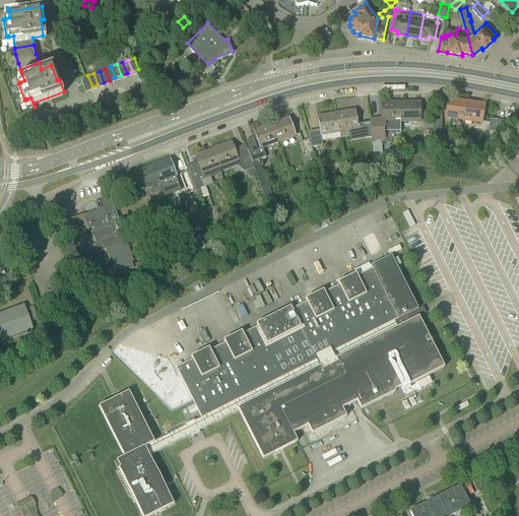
[(86,88),(92,86),(87,75),(82,77),(86,88)]
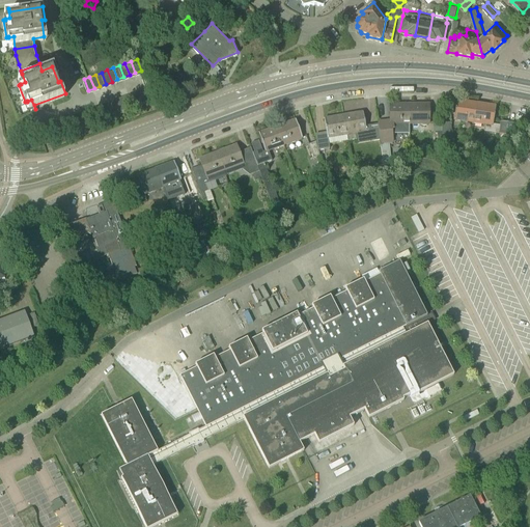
[(141,88),(145,99),(150,96),(146,86),(141,88)]
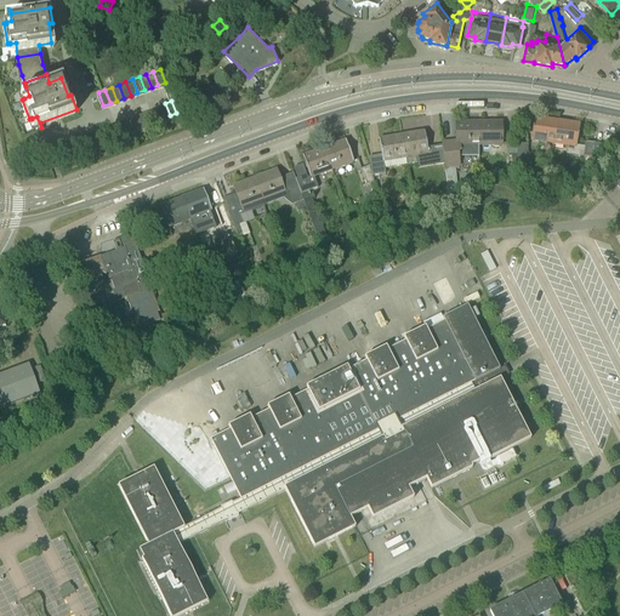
[(163,118),(170,115),(165,103),(158,106),(163,118)]
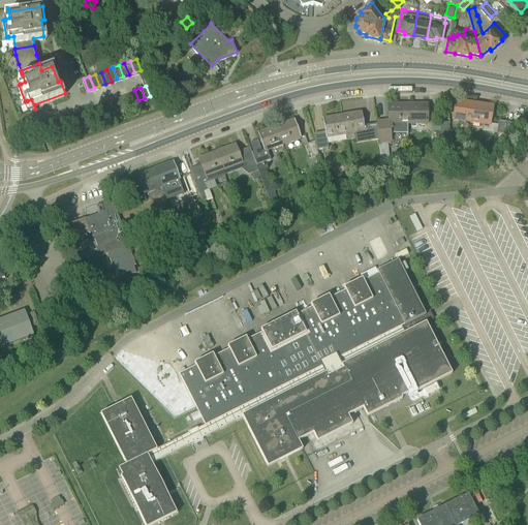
[(132,103),(138,100),(134,90),(128,92),(132,103)]
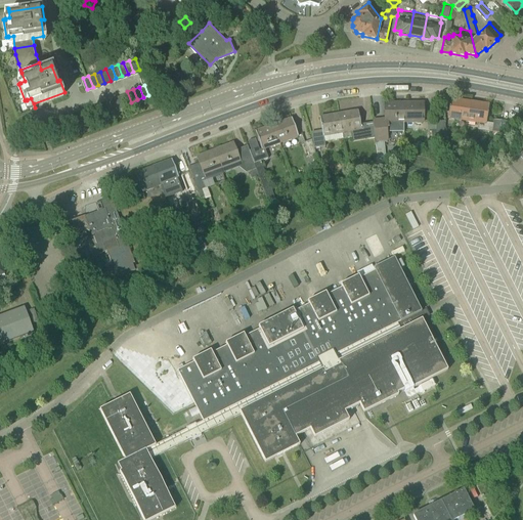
[(126,104),(131,102),(127,91),(122,94),(126,104)]
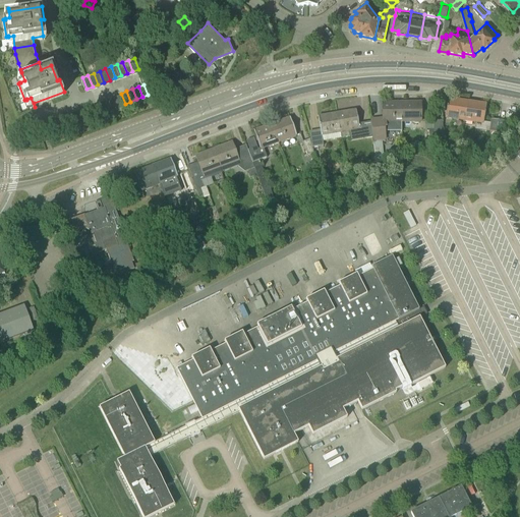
[(119,106),(125,104),(121,94),(115,96),(119,106)]
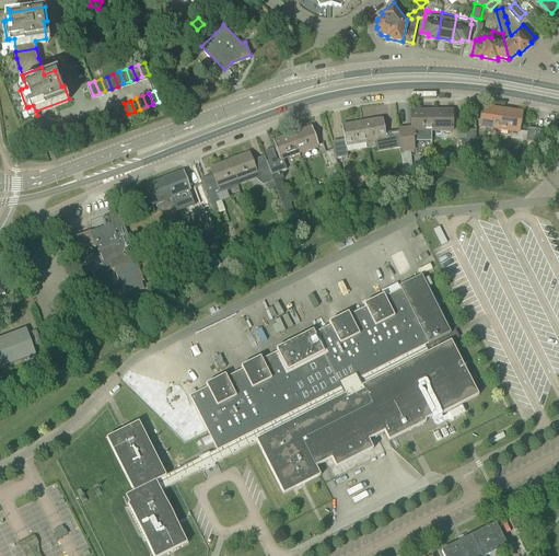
[(121,116),(128,114),(124,103),(118,105),(121,116)]
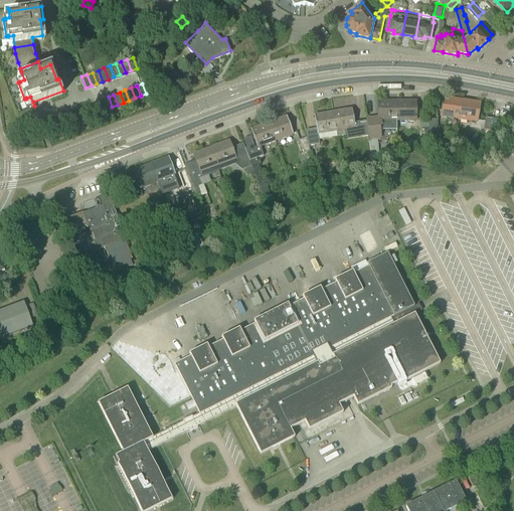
[(460,117),(463,98),(444,95),(441,114),(460,117)]
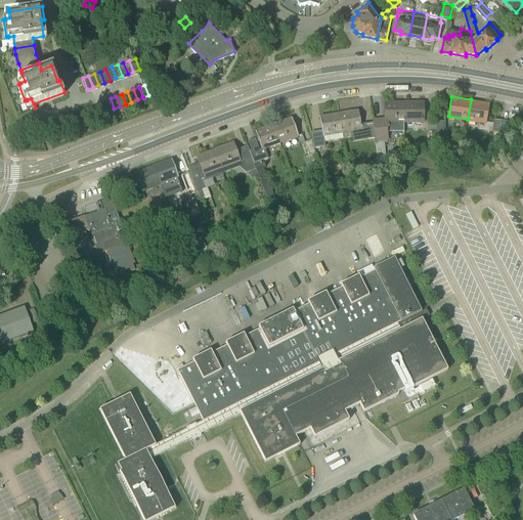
[(109,111),(114,109),(111,98),(104,100),(109,111)]
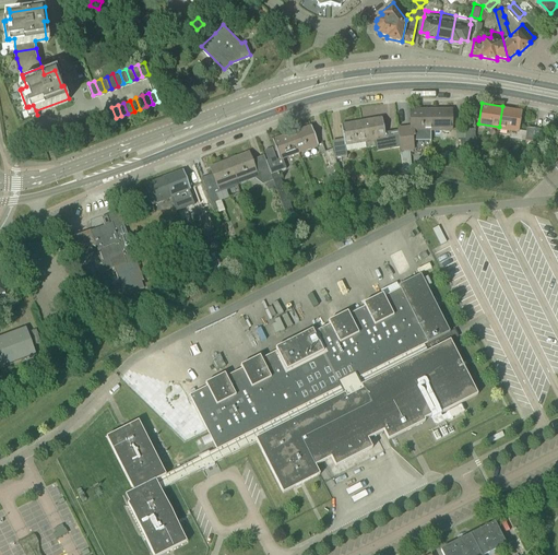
[(502,106),(499,127),(512,128),(511,134),(530,138),(527,140),(534,146),(541,139),(543,126),(527,124),(527,128),(520,127),(522,109),(502,106)]
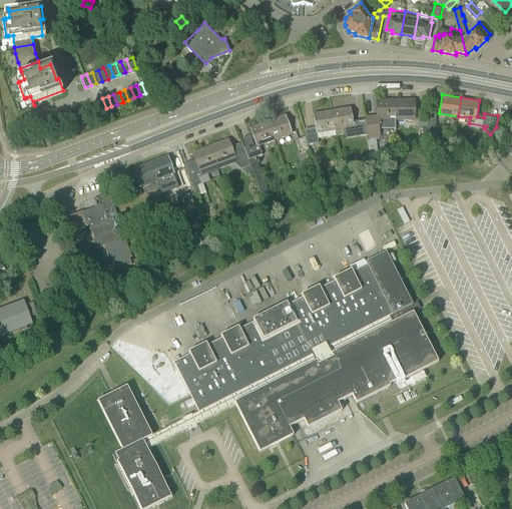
[(100,110),(106,108),(102,98),(96,100),(100,110)]
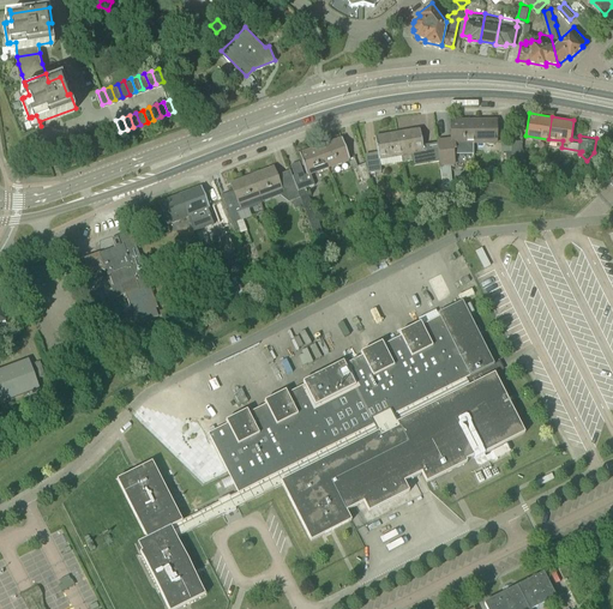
[(474,140),(475,140),(474,118),(451,118),(452,136),(438,138),(440,163),(451,162),(456,161),(455,152),(455,140),(460,140),(474,140)]
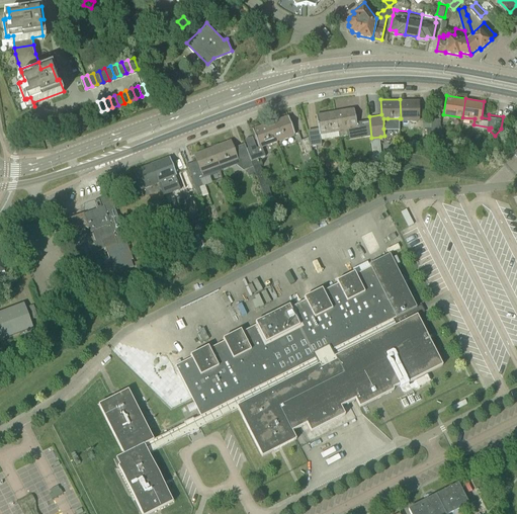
[(400,99),(401,118),(420,117),(419,99),(400,99)]
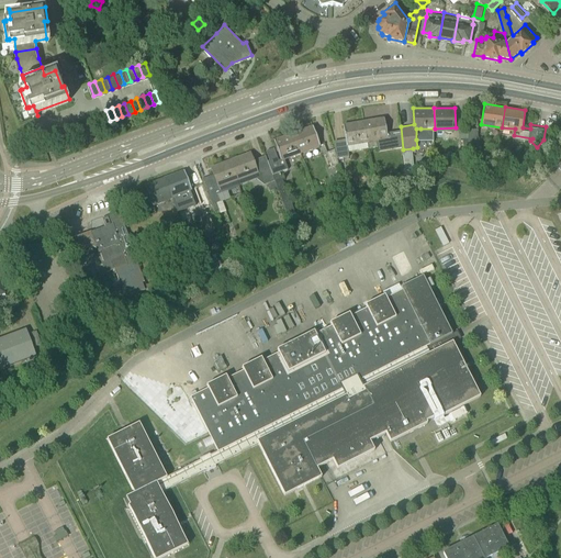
[(104,123),(110,121),(105,110),(100,112),(104,123)]
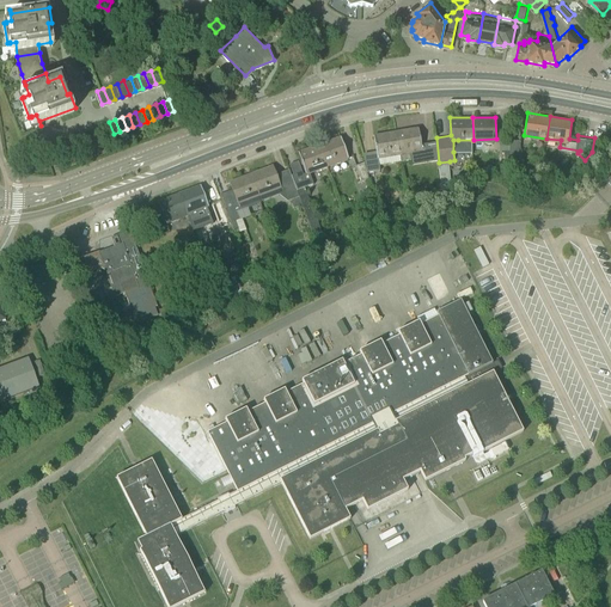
[(107,136),(114,134),(109,122),(102,124),(107,136)]
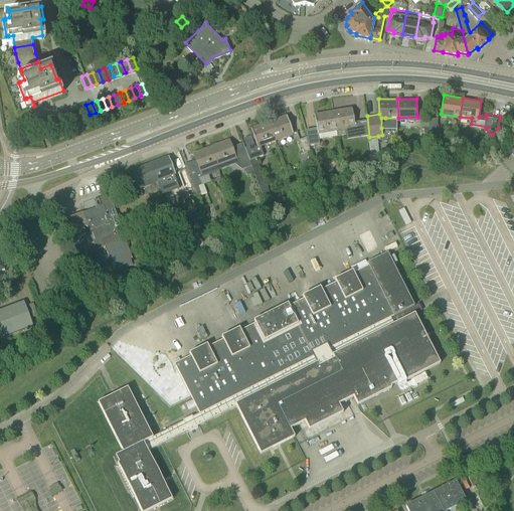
[(83,117),(90,115),(86,105),(79,107),(83,117)]
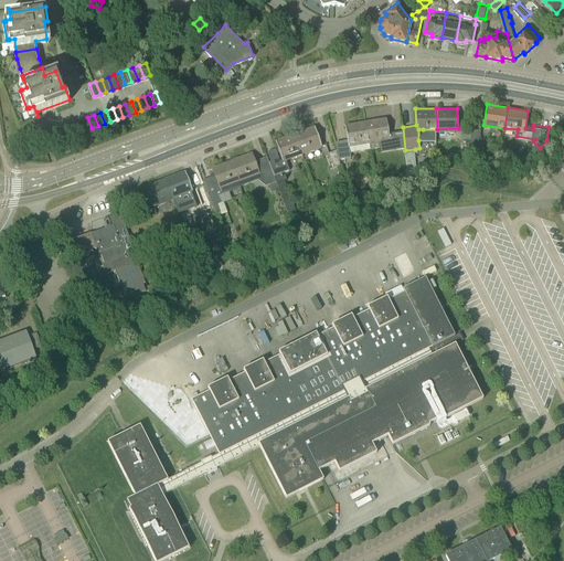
[(370,140),(371,147),(381,145),(380,139),(391,138),(391,140),(404,138),(402,125),(389,127),(387,116),(366,120),(370,140)]
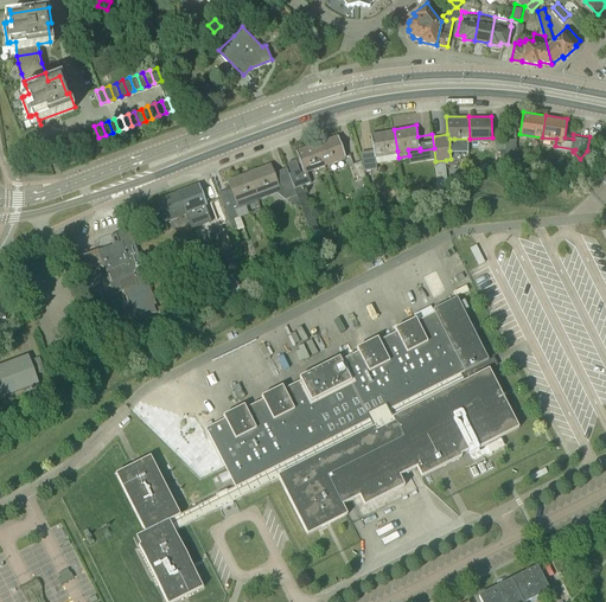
[(93,141),(99,138),(94,126),(88,128),(93,141)]
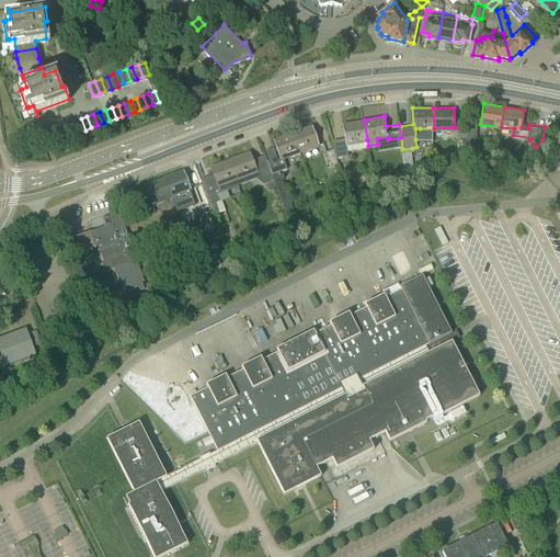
[(79,133),(86,131),(81,118),(75,122),(79,133)]
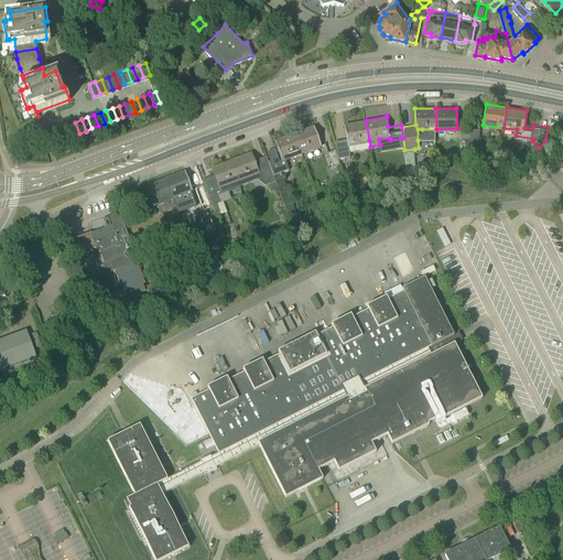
[(350,154),(349,143),(369,140),(366,120),(345,124),(347,137),(336,139),(337,147),(336,148),(339,157),(350,154)]
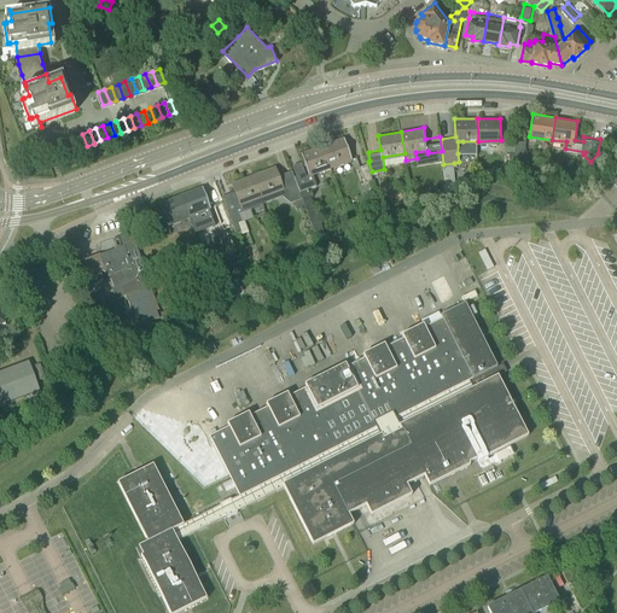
[(80,149),(87,146),(82,134),(75,136),(80,149)]
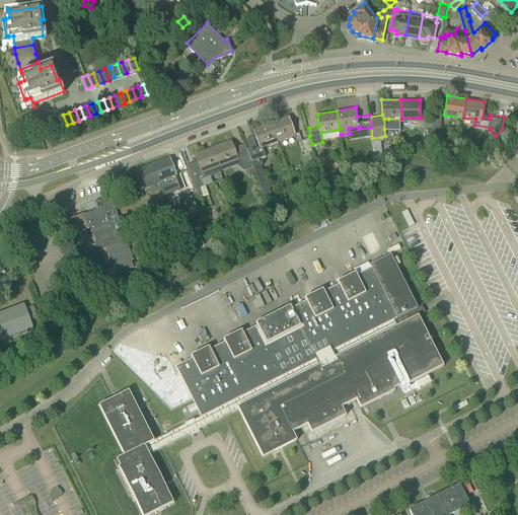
[(62,127),(67,125),(63,115),(58,117),(62,127)]
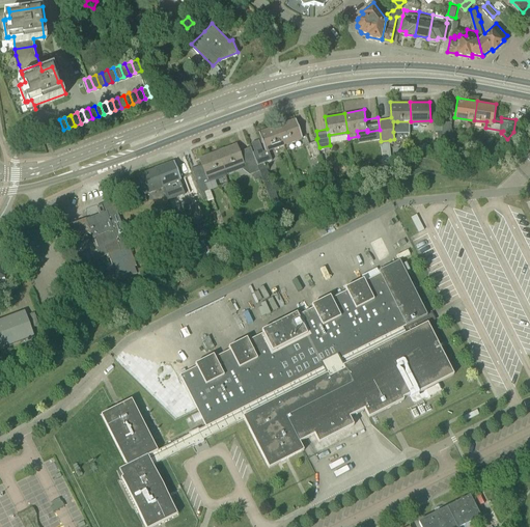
[(297,117),(278,123),(285,143),(303,136),(297,117)]
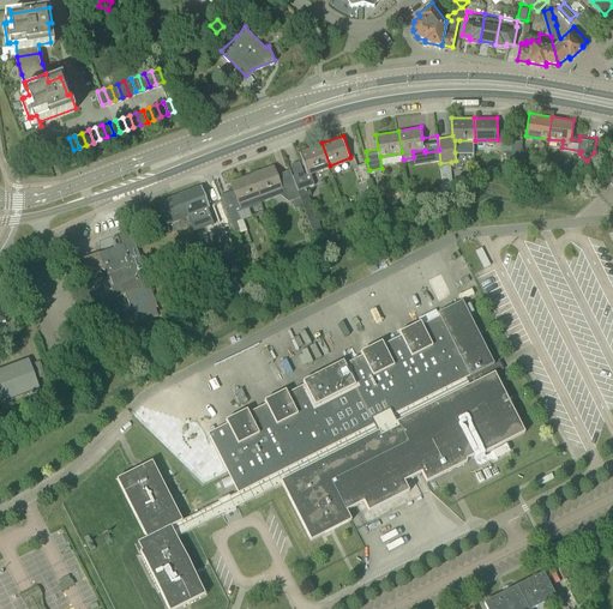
[(66,152),(73,150),(68,138),(61,140),(66,152)]
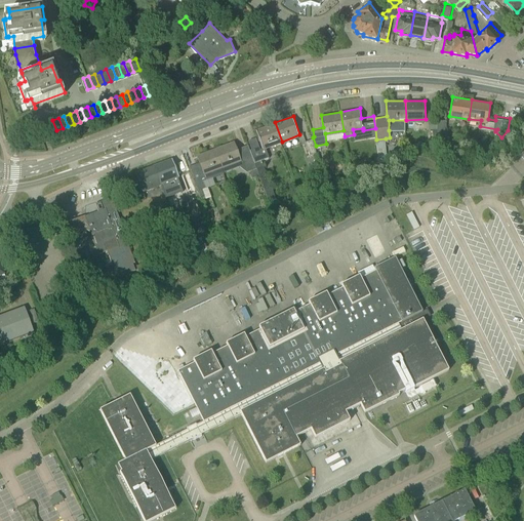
[(437,119),(429,119),(429,127),(437,127),(437,119)]
